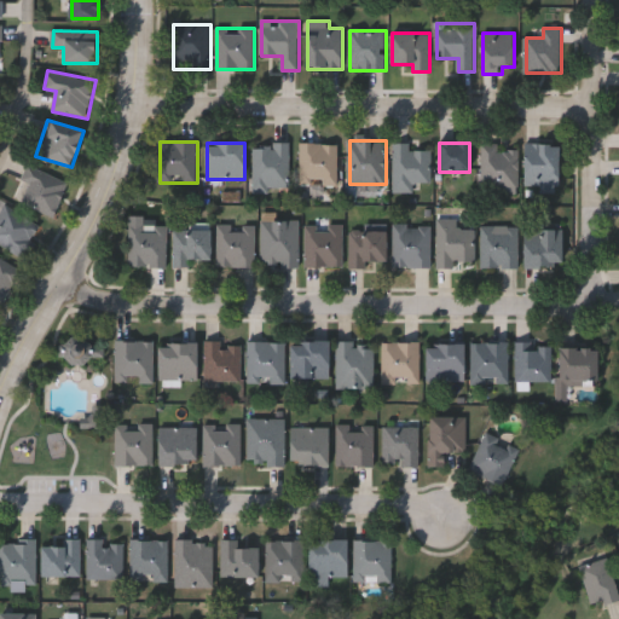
[(290,144),(290,191),(254,191),(254,144),(290,144)]
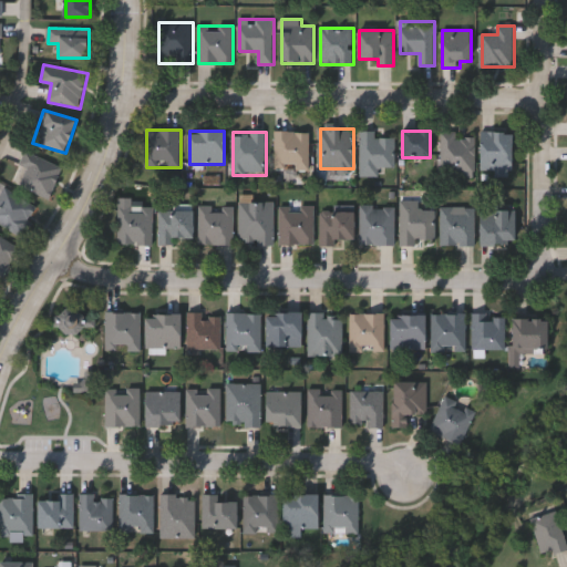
[(310,171),(276,171),(276,132),(310,132),(310,171)]
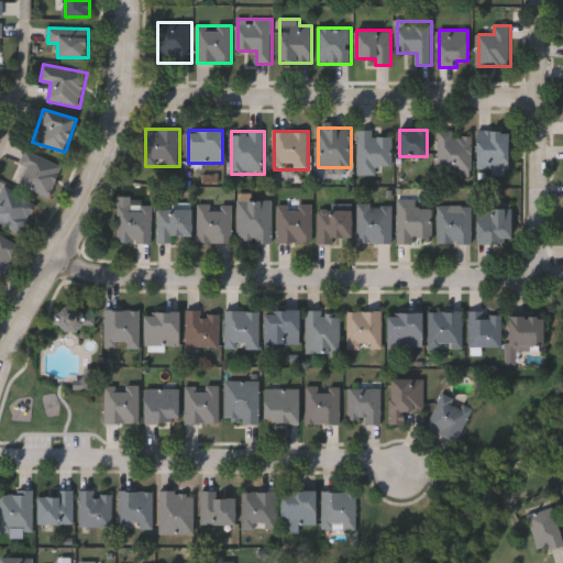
[(375,136),(393,136),(393,166),(378,166),(378,175),(360,175),(359,131),(375,131),(375,136)]
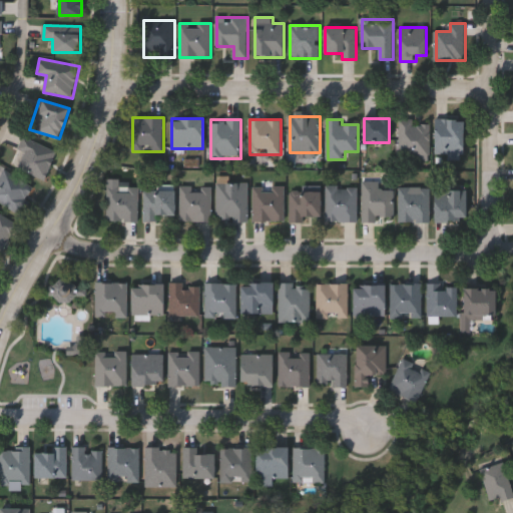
[(464,154),(436,154),(436,119),(464,119),(464,154)]
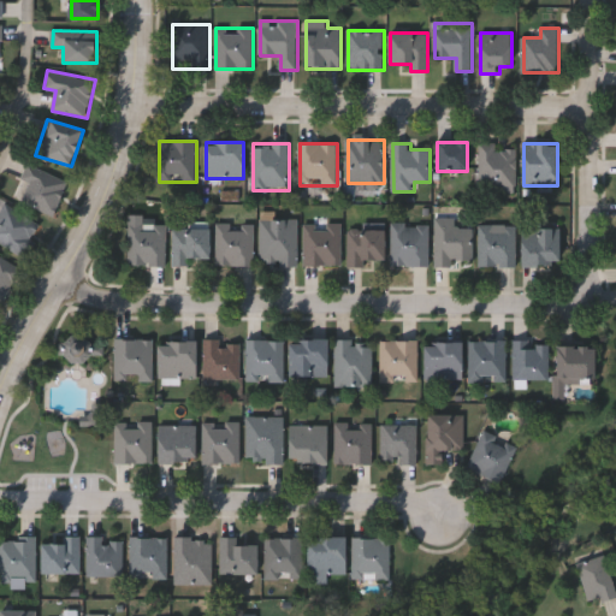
[(480,146),(517,147),(516,190),(480,190),(480,146)]
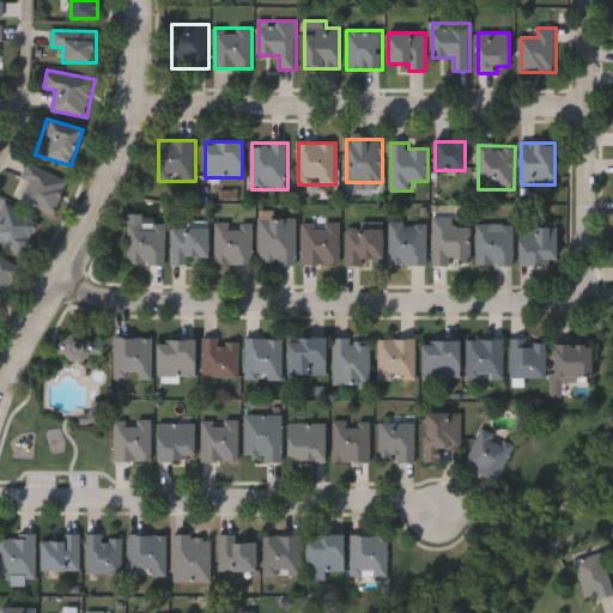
[(70,182),(55,216),(22,200),(29,181),(23,178),(29,164),(70,182)]
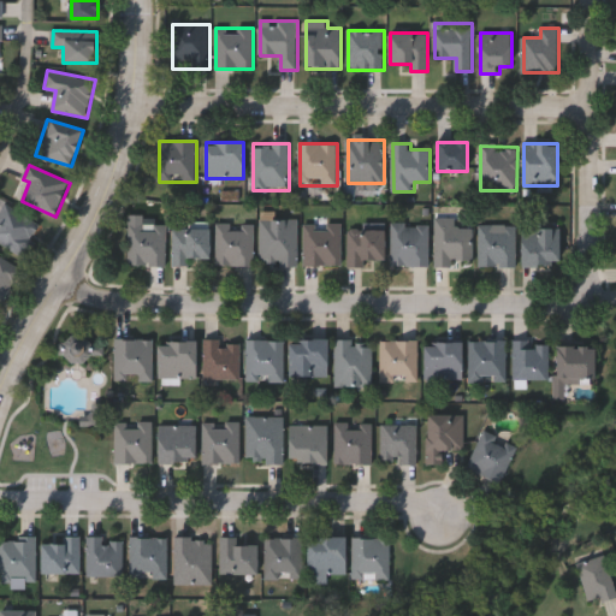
[(25,258),(0,242),(0,211),(5,203),(45,227),(25,258)]
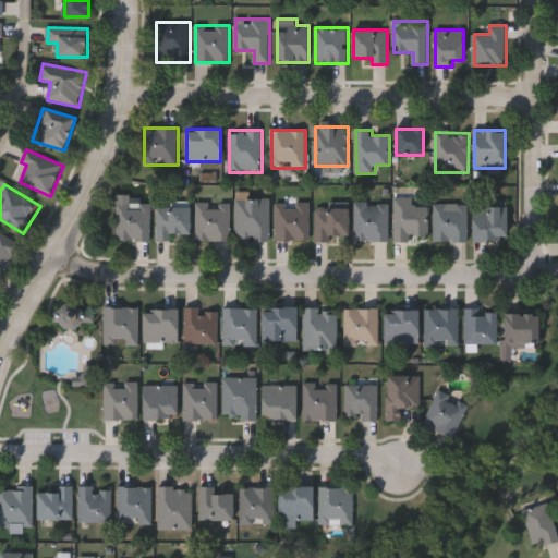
[(118,242),(118,195),(131,195),(131,204),(152,204),(152,242),(118,242)]
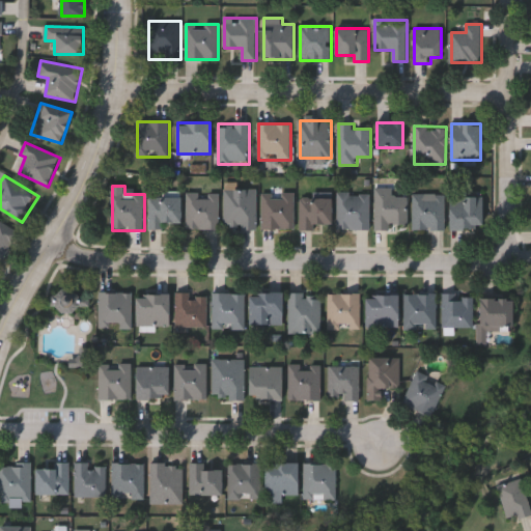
[(376,188),(394,188),(394,196),(409,196),(409,228),(376,228),(376,188)]
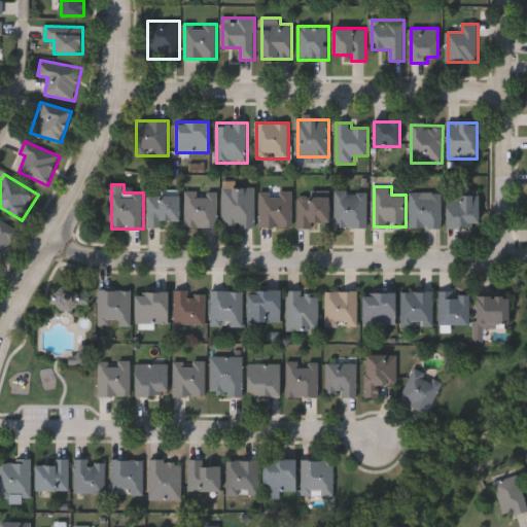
[(255,188),(255,227),(223,227),(223,188),(255,188)]
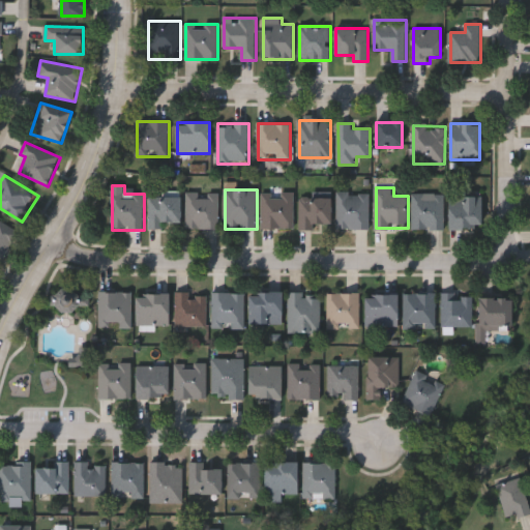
[(162,192),(180,192),(180,227),(149,227),(149,197),(162,197),(162,192)]
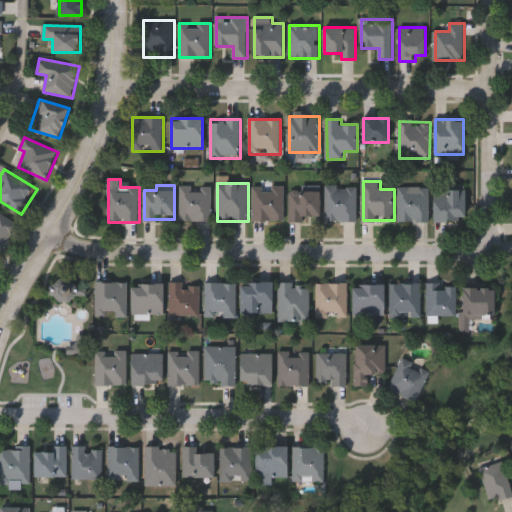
[(211,221),(180,220),(180,186),(211,186),(211,221)]
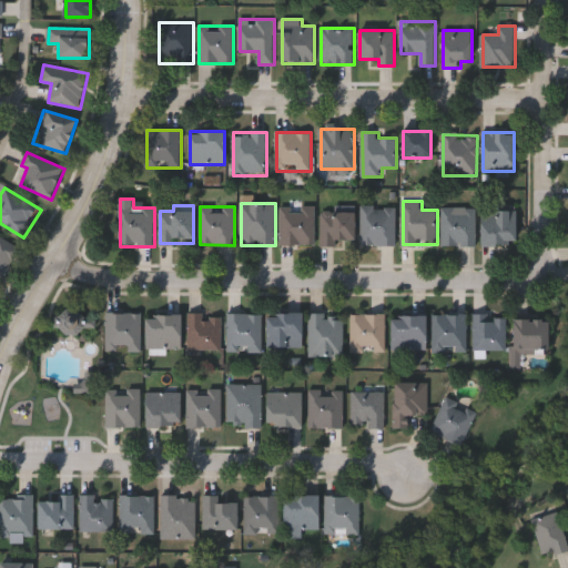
[(316,206),(316,244),(282,244),(282,206),(316,206)]
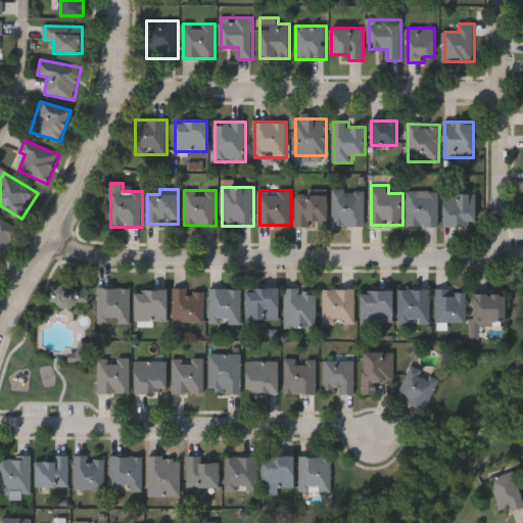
[(366,227),(334,227),(334,190),(366,190),(366,227)]
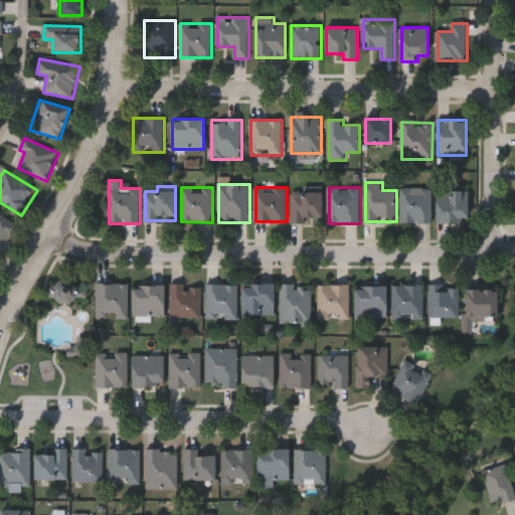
[(401,188),(432,188),(432,223),(401,223),(401,188)]
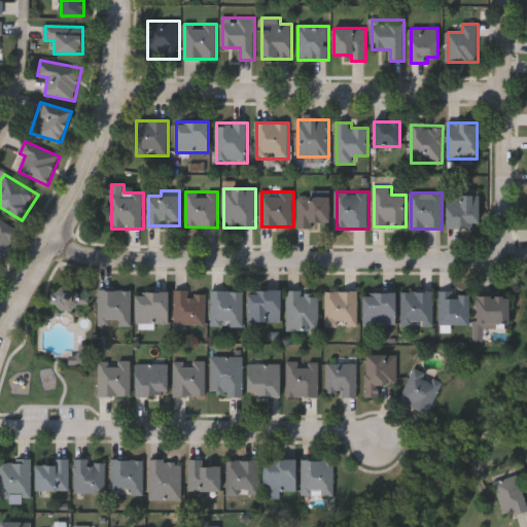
[(479,196),(479,227),(447,227),(447,196),(479,196)]
